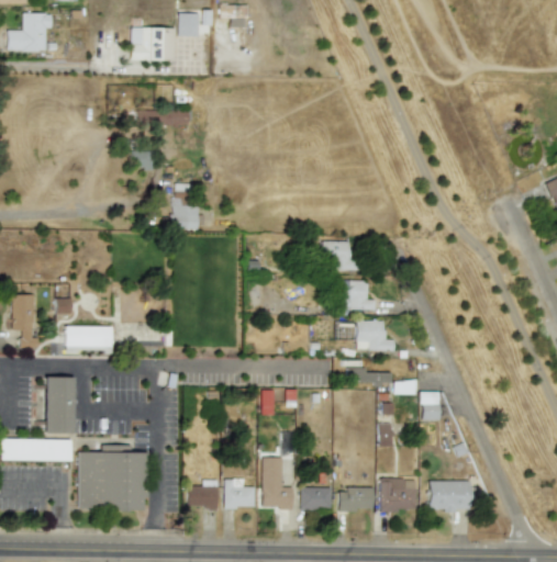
[(9,30),(8,49),(47,51),(47,26),(53,27),(53,13),(24,12),(23,30),(9,30)]
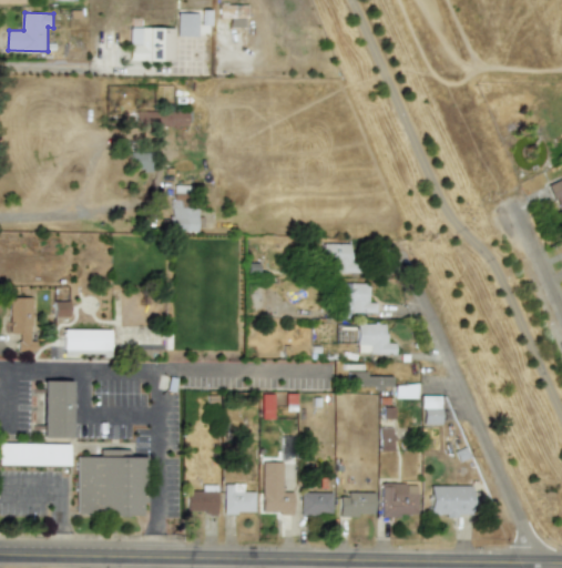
[(201,37),(201,13),(181,12),(180,36),(201,37)]
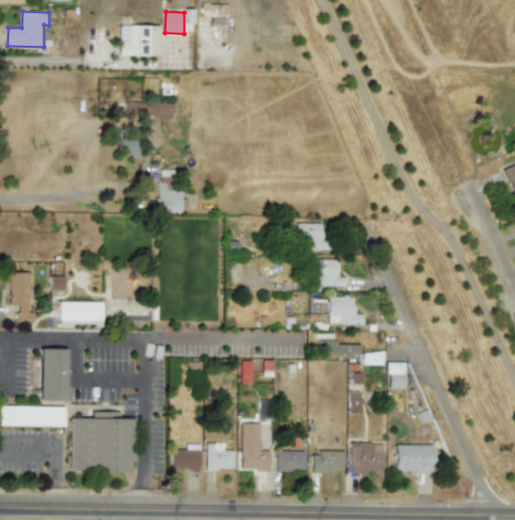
[(162,56),(163,25),(122,24),(121,55),(162,56)]
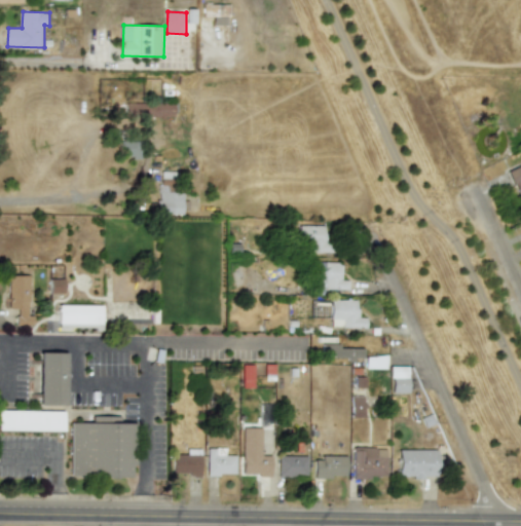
[(180,116),(181,103),(162,103),(162,102),(129,102),(129,115),(180,116)]
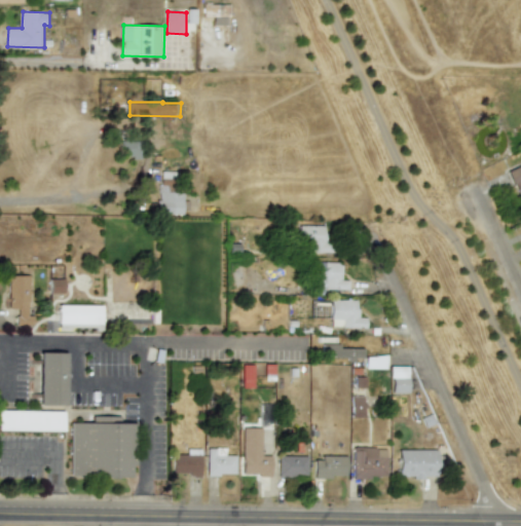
[(123,159),(145,158),(145,141),(122,142),(123,159)]
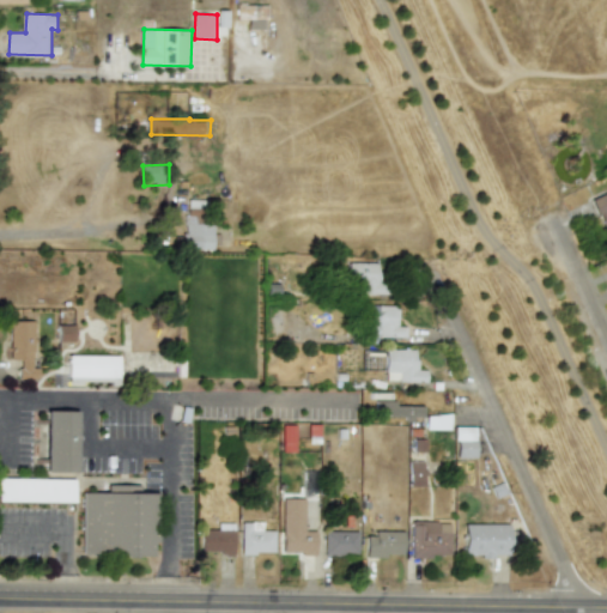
[(606,194),(596,199),(606,224),(606,194)]
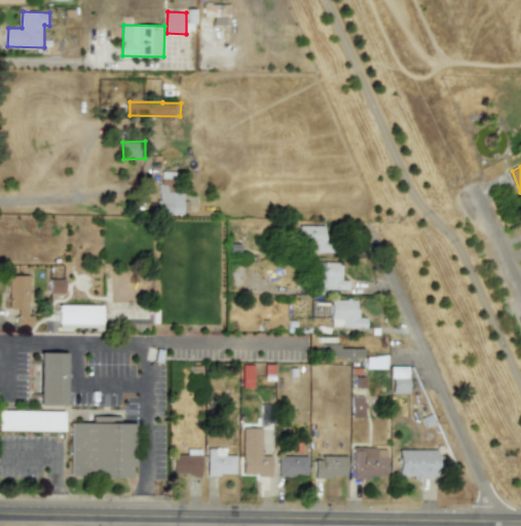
[(185,187),(159,188),(161,215),(186,214),(185,187)]
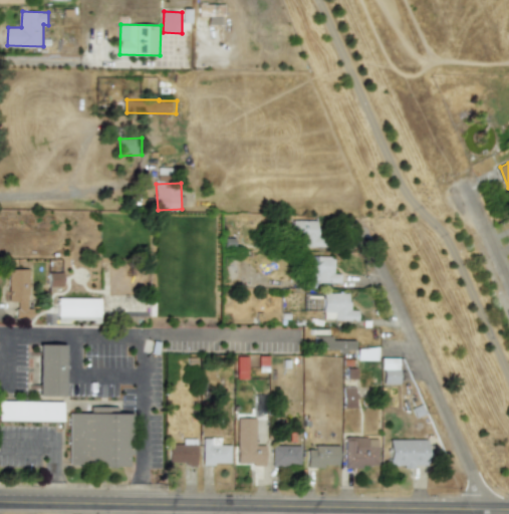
[(322,220),(296,221),(297,247),(322,246),(322,220)]
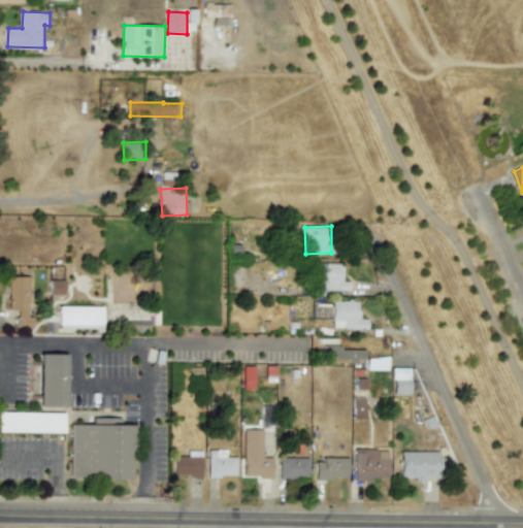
[(346,281),(346,263),(321,263),(321,290),(353,291),(353,282),(346,281)]
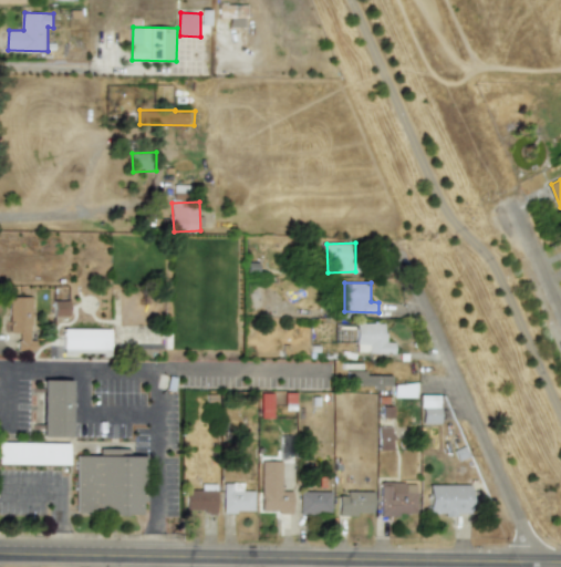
[(12,332),(21,333),(21,350),(39,351),(40,340),(34,340),(35,297),(13,297),(12,332)]
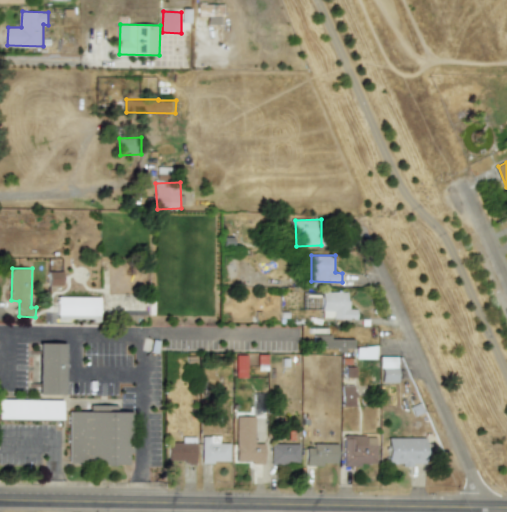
[(65,285),(65,271),(51,272),(52,285),(65,285)]
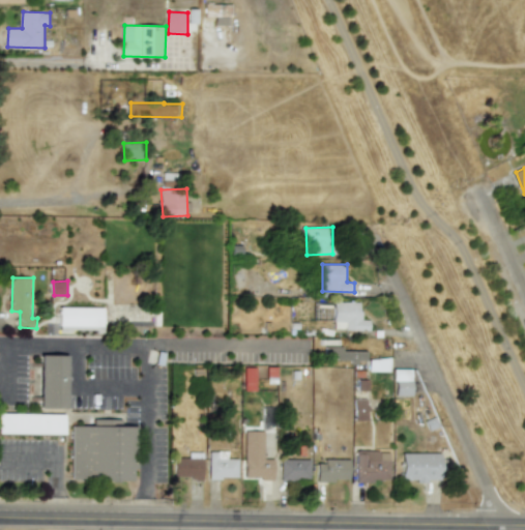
[(372,320),(362,320),(363,302),(337,302),(336,329),(372,330),(372,320)]
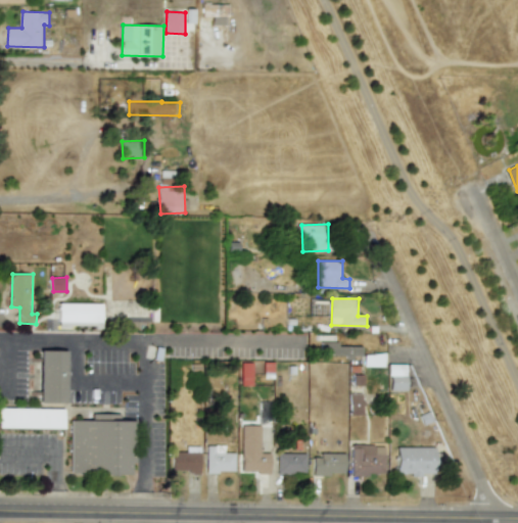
[(104,303),(61,302),(61,324),(104,324),(104,303)]
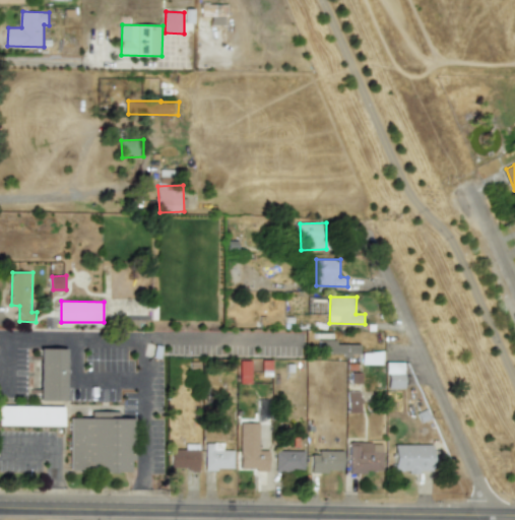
[(362,344),(338,344),(338,340),(322,339),(322,354),(362,355),(362,344)]
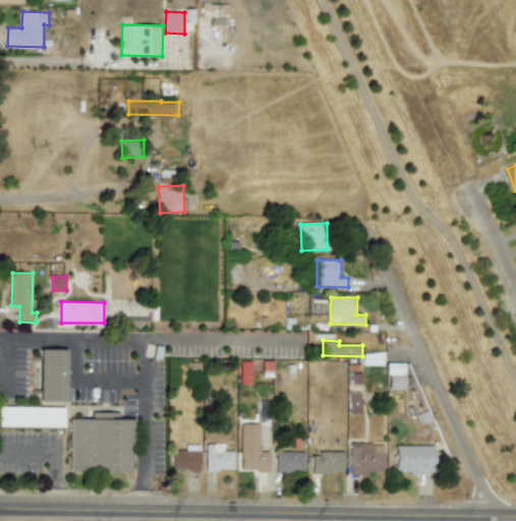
[(42,401),(68,402),(68,349),(42,349),(42,401)]
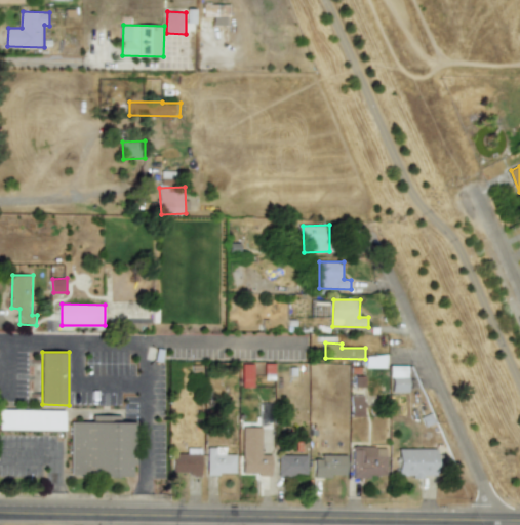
[(245,387),(256,387),(256,364),(245,364),(245,387)]
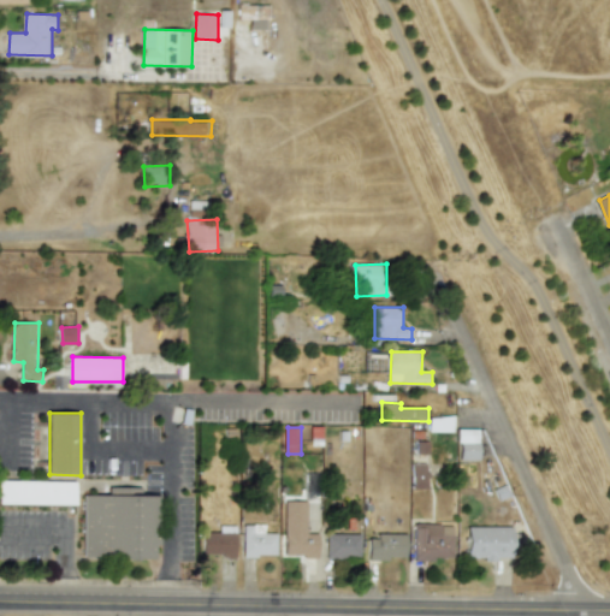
[(481,460),(481,430),(462,430),(462,460),(481,460)]
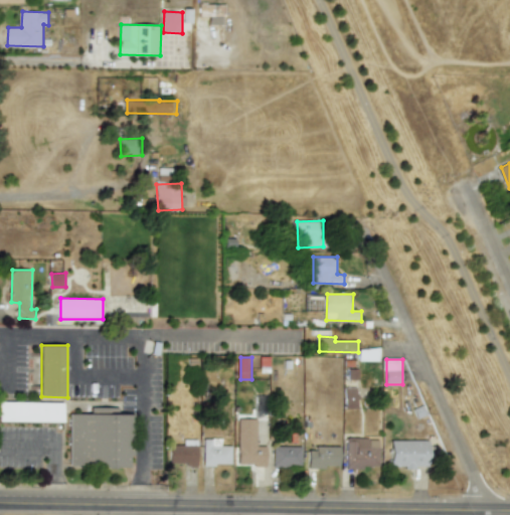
[(347,408),(359,408),(358,387),(347,387),(347,408)]
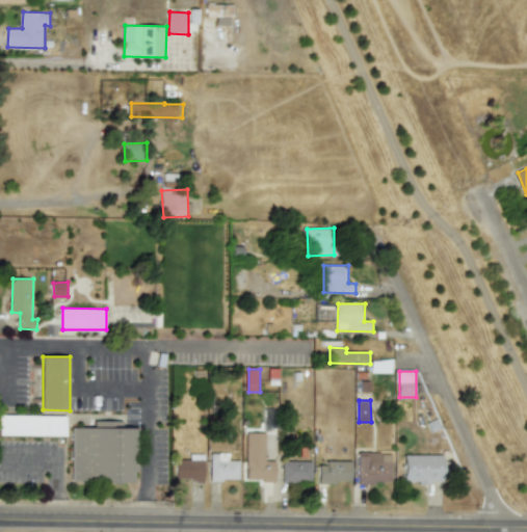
[(68,436),(68,416),(1,416),(1,435),(68,436)]
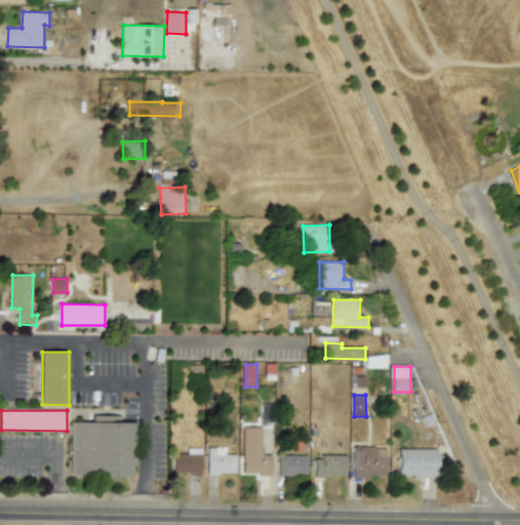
[(74,421),(73,476),(132,477),(132,465),(137,465),(138,422),(122,422),(122,415),(104,415),(104,421),(74,421)]
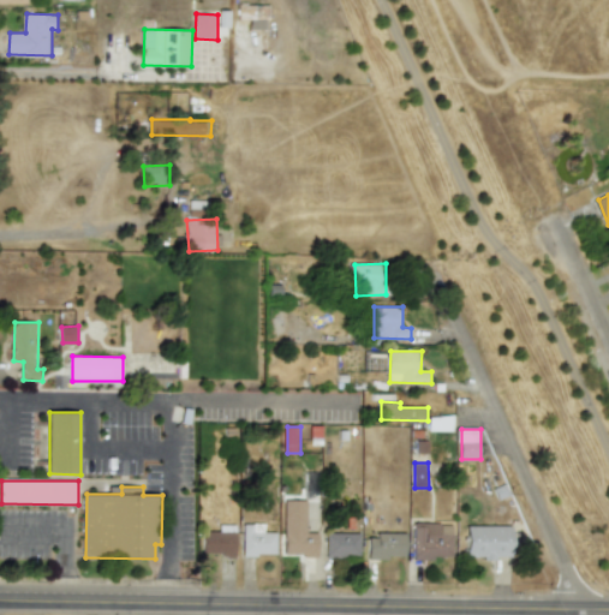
[(310,501),(287,500),(287,556),(320,556),(321,532),(309,532),(310,501)]
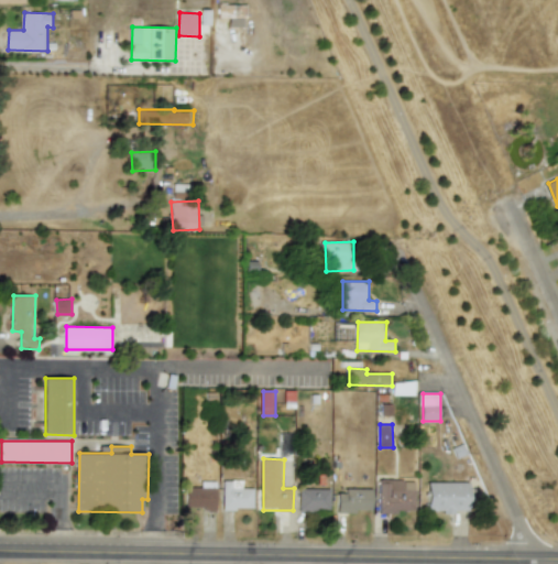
[(218,509),(219,481),(204,480),(204,487),(189,487),(188,509),(218,509)]
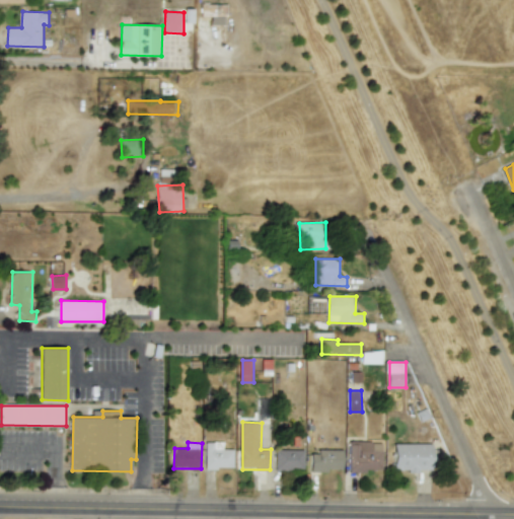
[(236,449),(225,449),(225,442),(208,442),(208,468),(236,468),(236,449)]
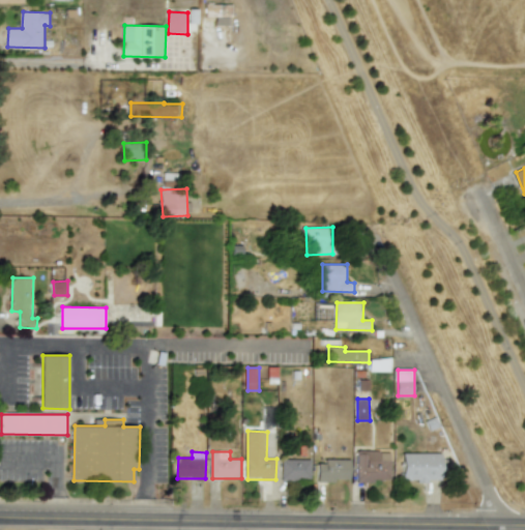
[(359,481),(392,481),(392,462),(397,462),(397,451),(359,451),(359,481)]
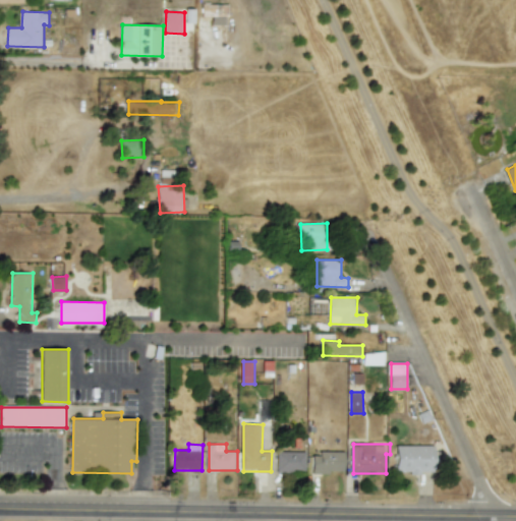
[(436,446),(397,446),(398,473),(436,472),(436,446)]
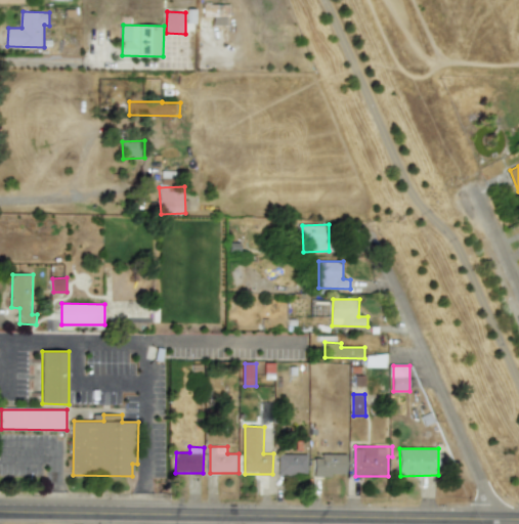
[(280,475),(309,476),(309,454),(280,453),(280,475)]
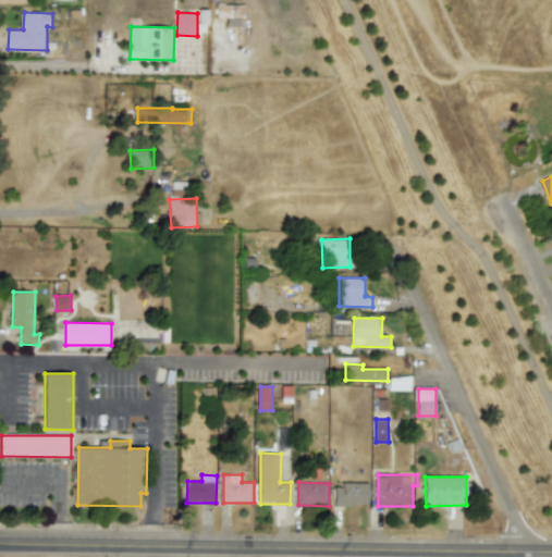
[(336,483),(336,505),(370,506),(370,484),(336,483)]
